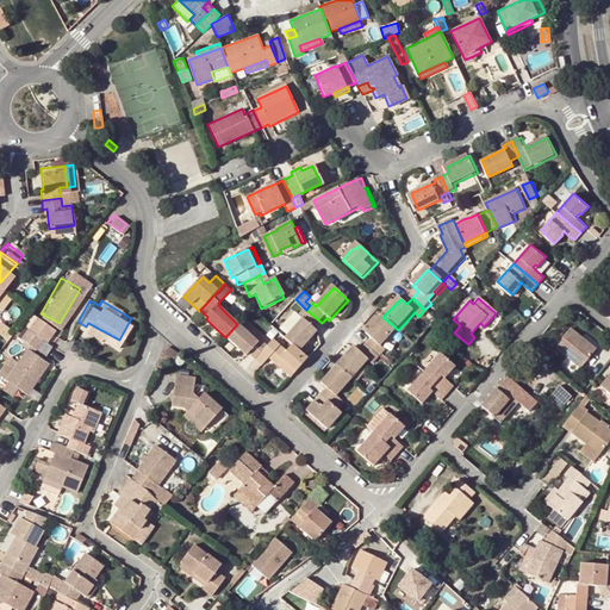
[(304,312),(307,317),(304,321),(299,325),(312,338),(318,332),(315,330),(322,323),(306,310),(304,312)]
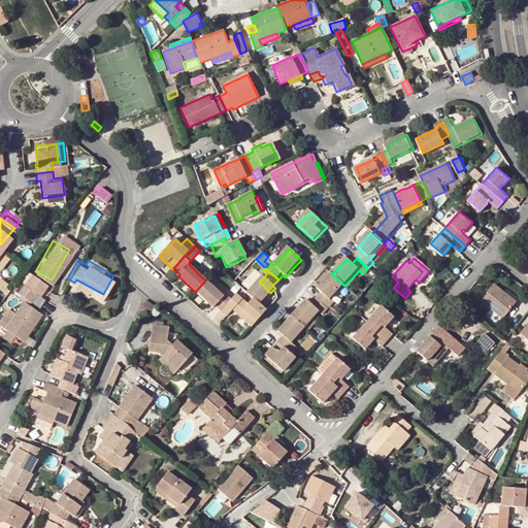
[(259,282),(263,277),(266,274),(263,270),(260,274),(259,274),(257,271),(243,286),(250,292),(259,282)]
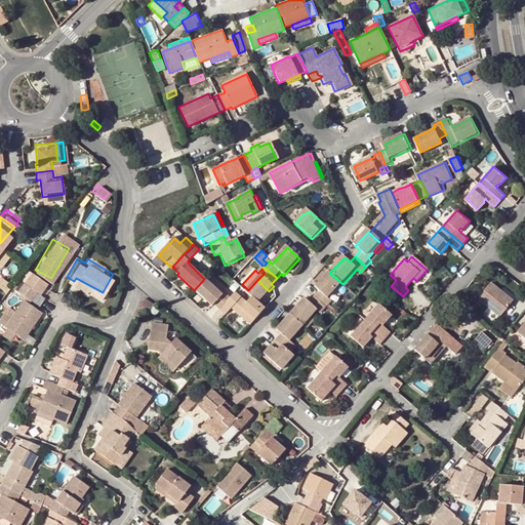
[(35,290),(38,292),(46,281),(31,271),(23,282),(35,290)]
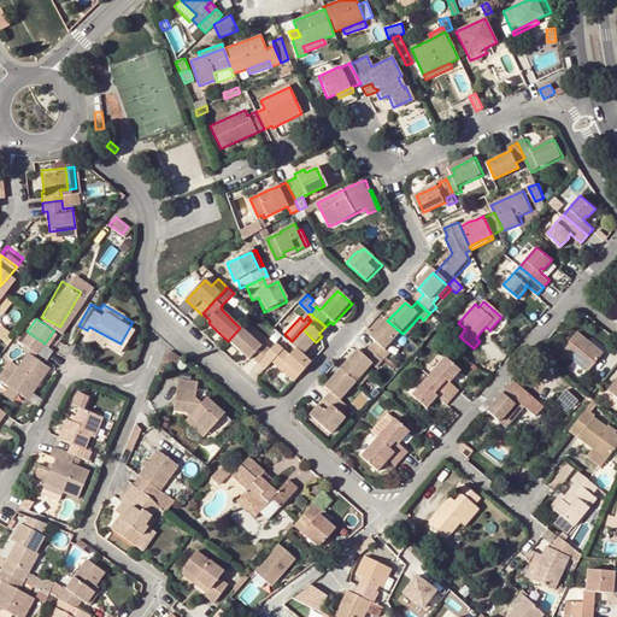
[(370,351),(383,364),(389,357),(386,353),(394,345),(403,334),(387,321),(370,340),(376,345),(370,351)]
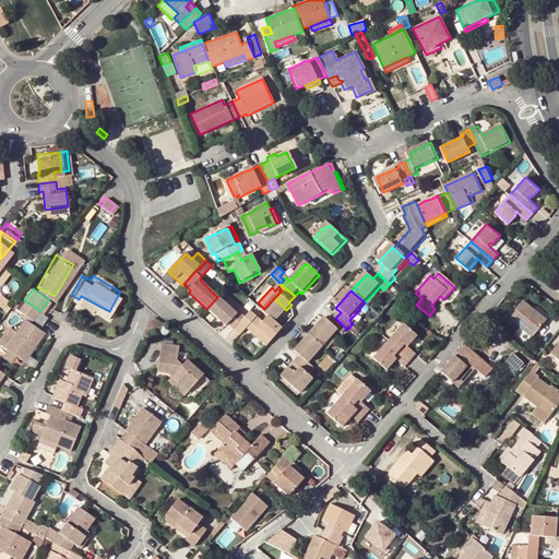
[(365,302),(368,306),(376,298),(372,295),(365,302)]
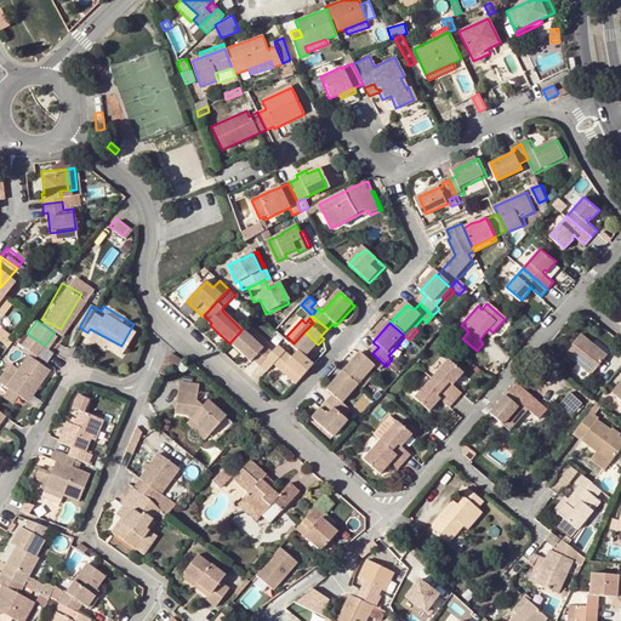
[(103,336),(90,329),(87,332),(102,340),(103,336)]
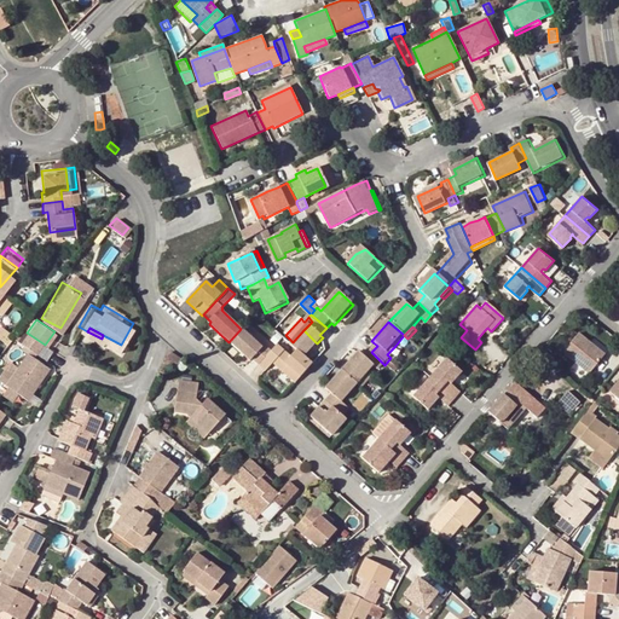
[(241,329),(229,342),(250,363),(258,369),(260,366),(272,352),(265,346),(262,348),(241,329)]
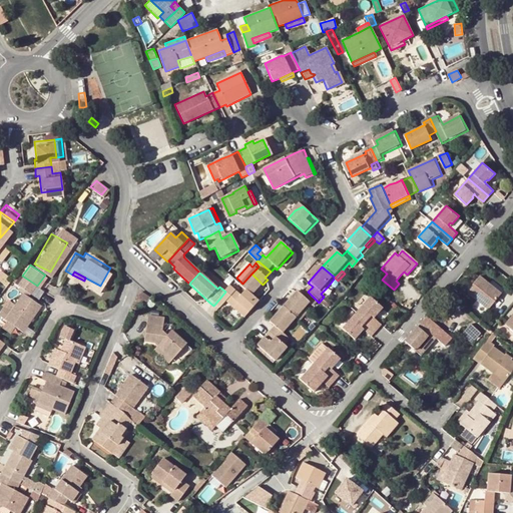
[(263,285),(251,274),(242,284),(240,286),(246,291),(252,297),(263,285)]
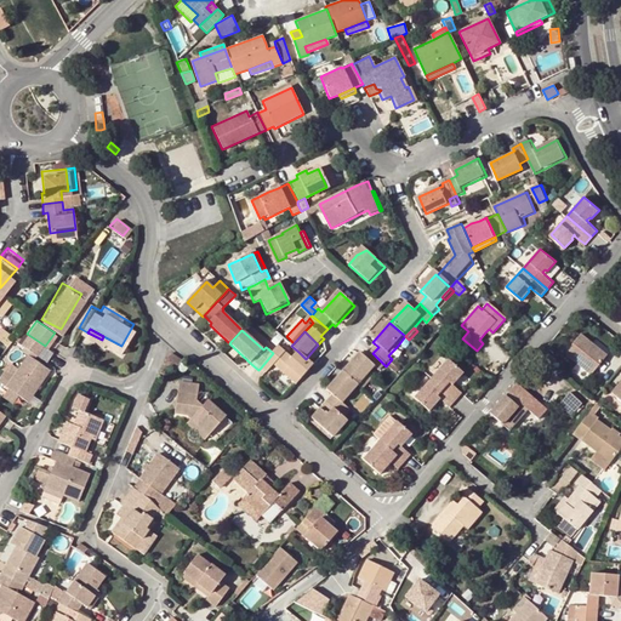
[(18,342),(34,353),(41,343),(27,334),(26,332),(18,342)]
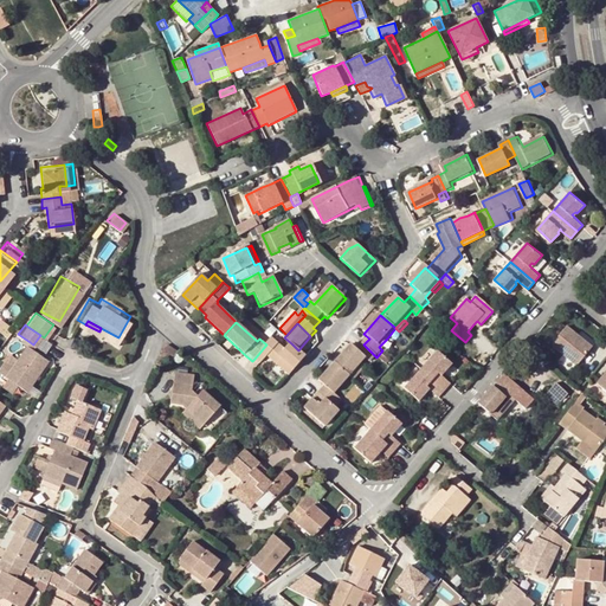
[(563,326),(549,345),(575,365),(591,347),(584,341),(581,343),(575,340),(578,337),(563,326)]
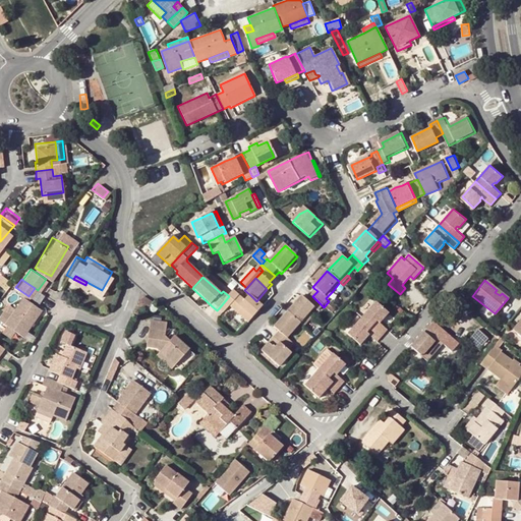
[(343,285),(340,282),(333,291),(336,294),(343,285)]
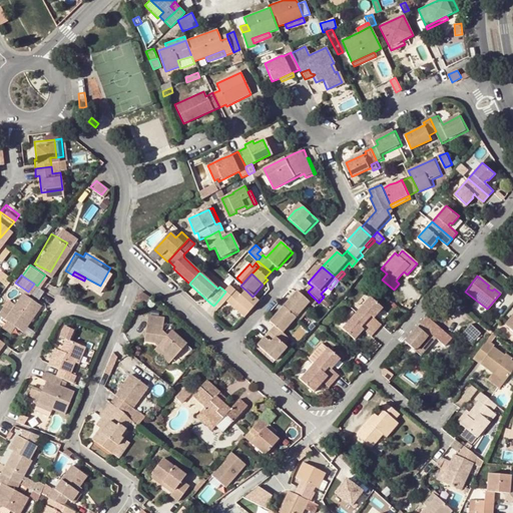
[(226,301),(235,292),(230,287),(225,292),(215,304),(220,308),(226,301)]
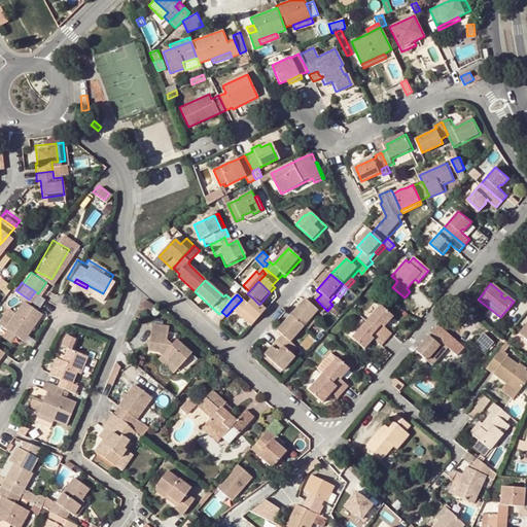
[(147,312),(154,305),(146,299),(144,300),(142,301),(140,303),(138,309),(142,311),(147,312)]
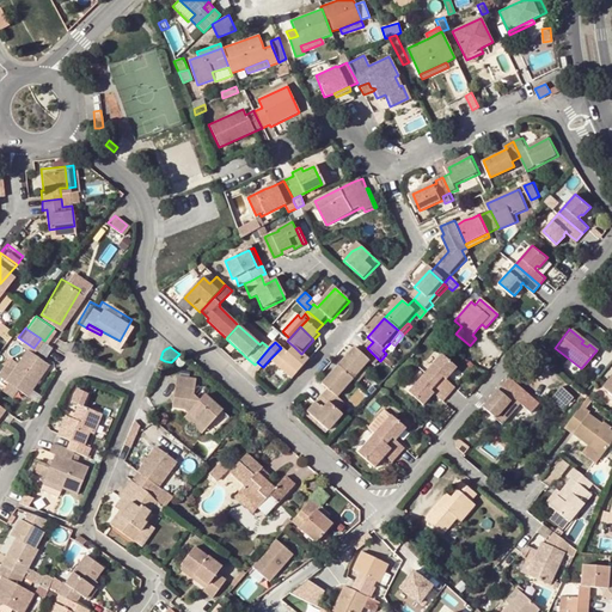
[(283,362),(280,367),(293,379),(310,361),(301,354),(294,347),(287,354),(281,360),(283,362)]
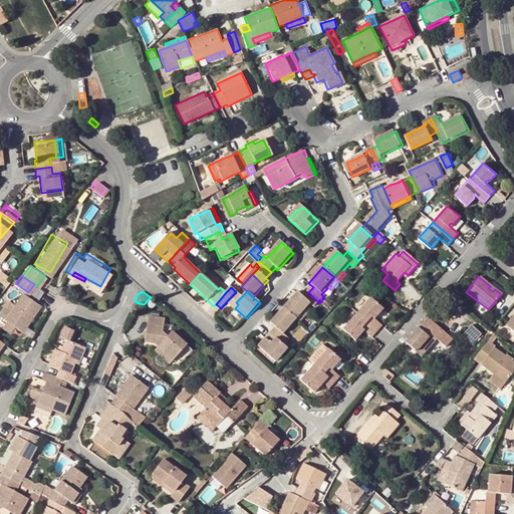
[(2,316),(3,318),(12,324),(19,329),(38,304),(21,292),(13,302),(2,316)]
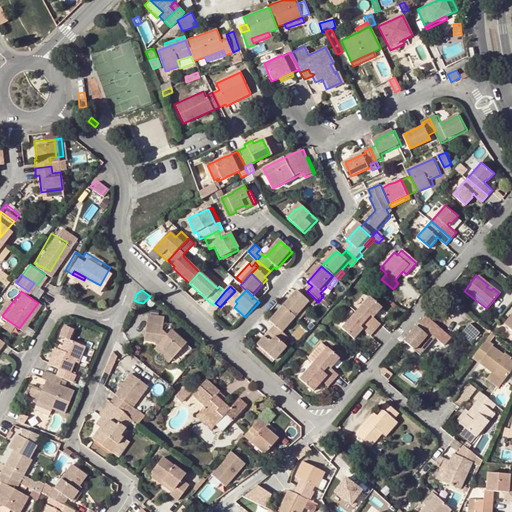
[(226,300),(234,307),(237,303),(235,301),(240,296),(235,291),(226,300)]
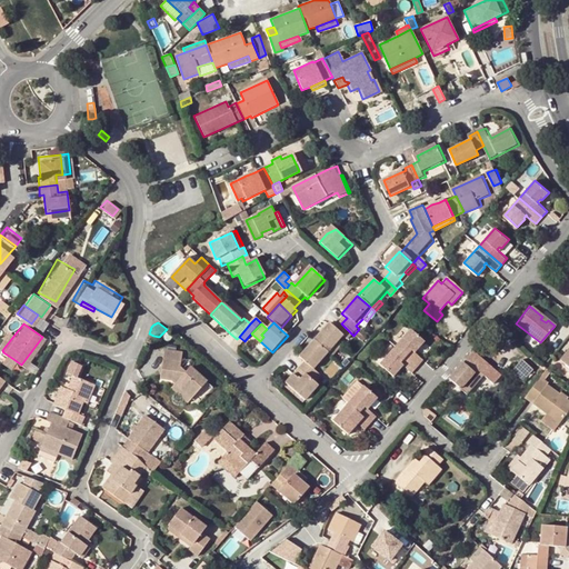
[(317,339),(330,352),(337,346),(343,338),(348,340),(353,336),(341,323),(336,329),(330,325),(317,339)]
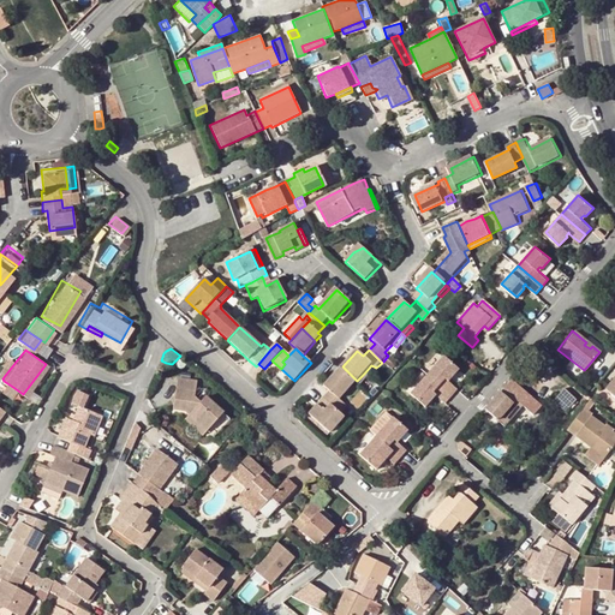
[(445,354),(428,374),(452,395),(458,388),(448,380),(447,378),(449,376),(451,377),(459,368),(445,354)]
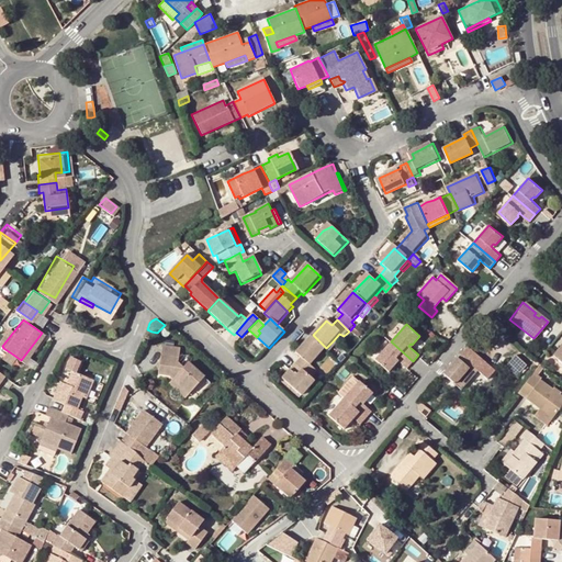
[(2,346),(14,330),(8,326),(0,336),(0,345),(2,346)]
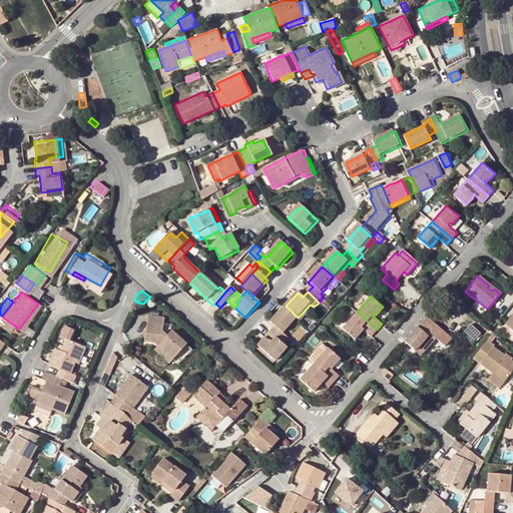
[(270,334),(282,344),(288,337),(284,334),(297,319),(284,308),(271,323),(276,327),(270,334)]
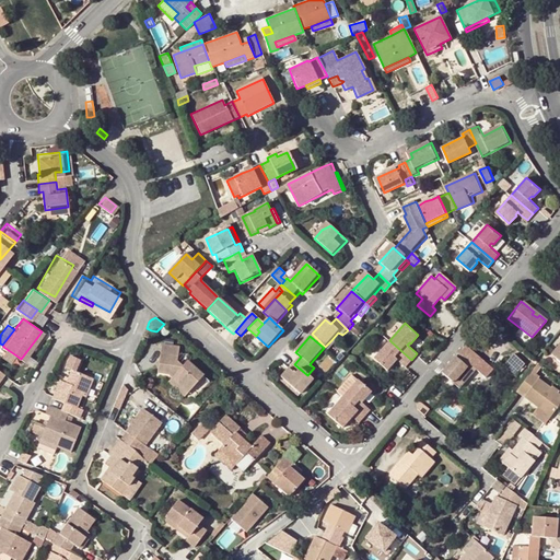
[(325,347),(329,350),(335,343),(331,340),(325,347)]
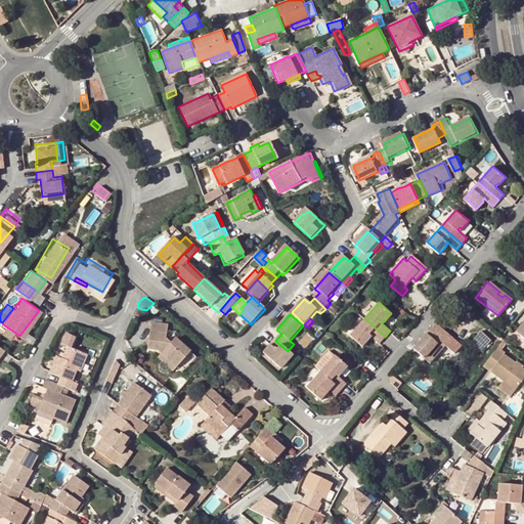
[(385,337),(364,318),(351,336),(363,346),(369,338),(367,337),(370,334),(373,336),(380,342),(385,337)]
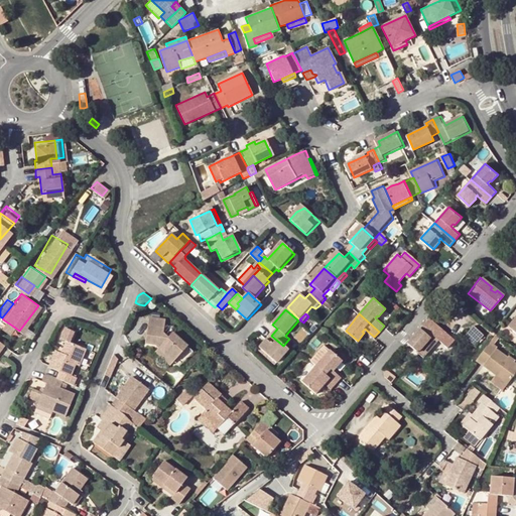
[(0,326),(7,332),(12,326),(3,319),(0,324),(0,326)]
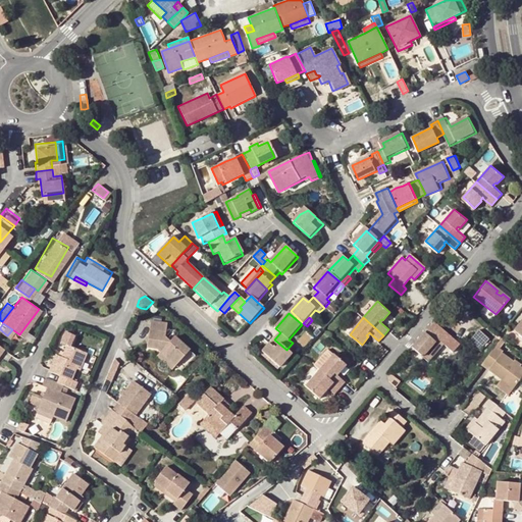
[(156,350),(160,353),(175,367),(190,352),(174,338),(171,343),(165,337),(166,329),(166,325),(146,323),(144,349),(156,350)]
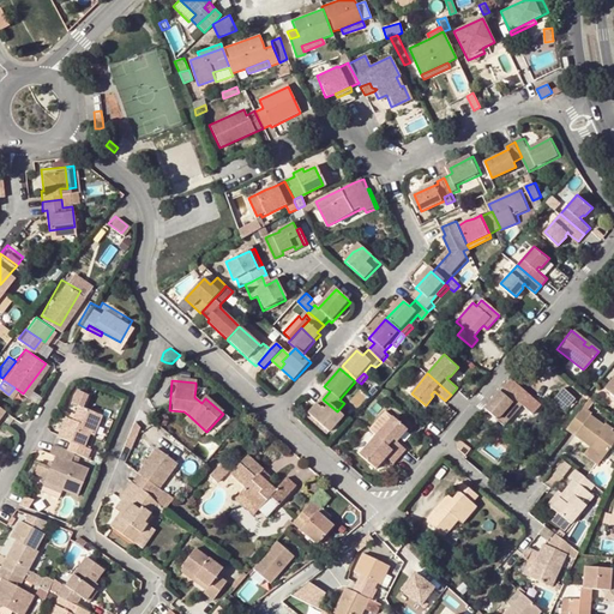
[(523,390),(511,380),(479,417),(489,427),(497,420),(505,427),(521,410),(512,403),(523,390)]
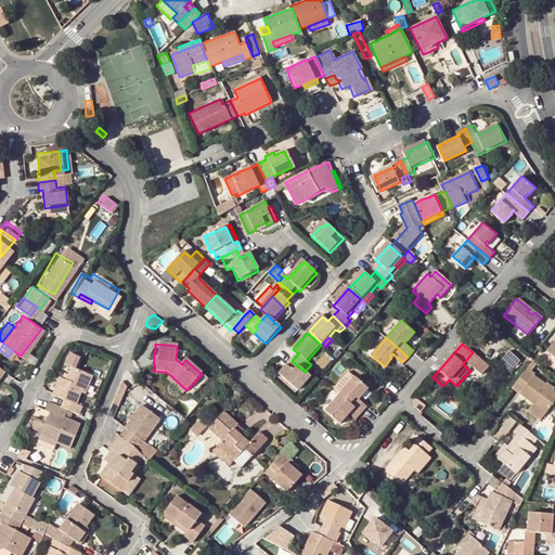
[(518,360),(507,350),(501,358),(502,359),(512,368),(513,368),(518,360)]
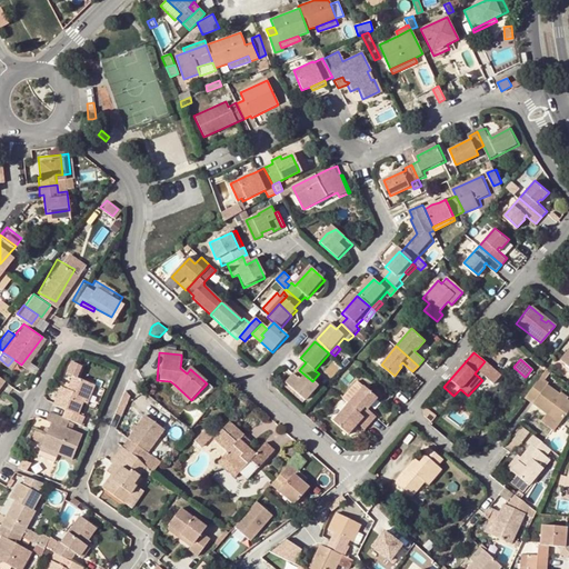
[(78,413),(83,399),(91,381),(78,376),(82,365),(71,360),(66,372),(72,375),(67,388),(58,385),(51,402),(62,407),(59,416),(69,419),(82,425),(86,417),(78,413)]
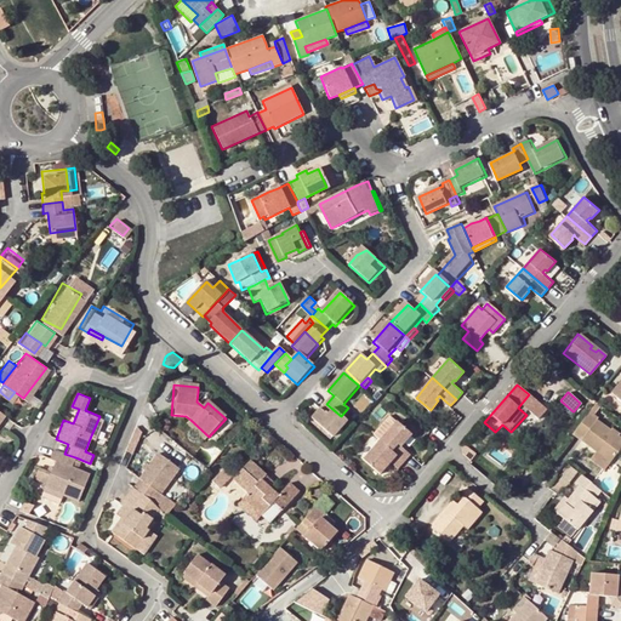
[(573,411),(562,402),(558,405),(570,415),(573,411)]
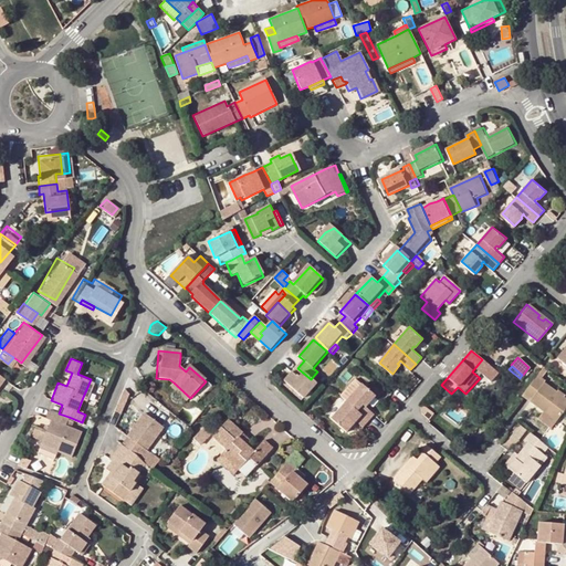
[(557,419),(565,406),(565,396),(544,380),(541,378),(542,376),(547,369),(542,366),(535,375),(524,391),(532,397),(531,399),(544,409),(557,419)]
